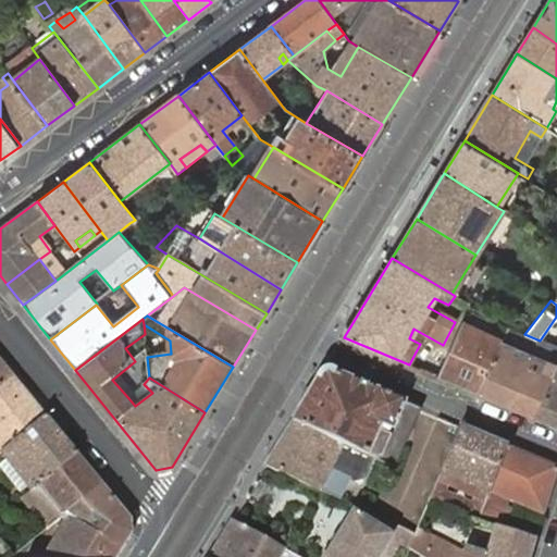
[(503,341),(462,323),(437,378),(480,395),(503,341)]
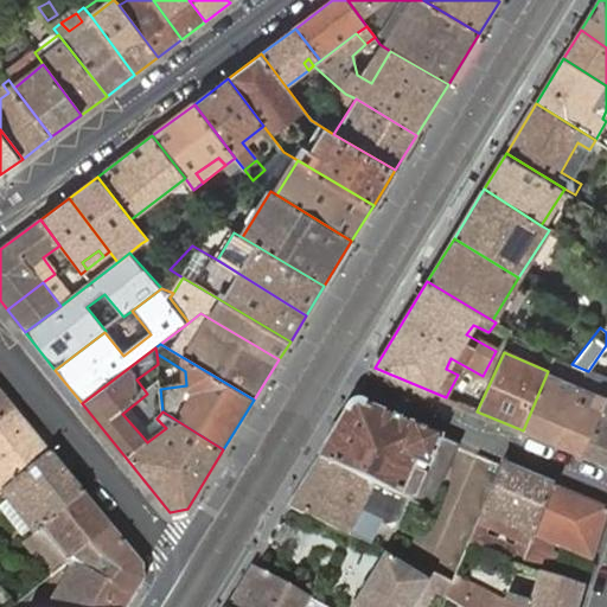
[(572,364),(554,357),(548,371),(523,430),(606,466),(606,378),(588,371),(572,364)]
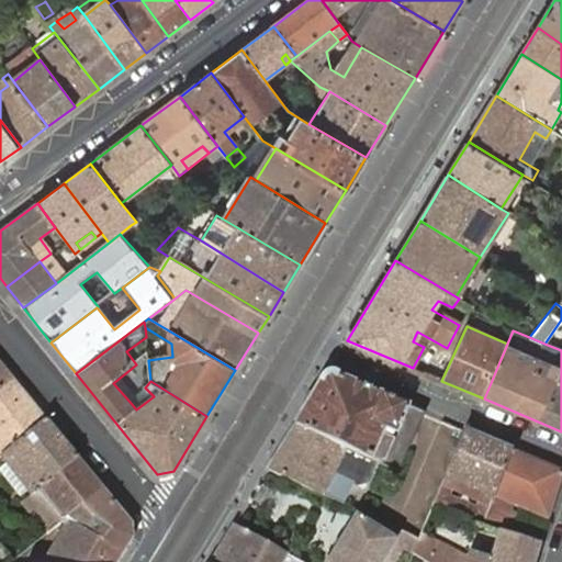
[(0,393),(14,381),(0,363),(0,393)]
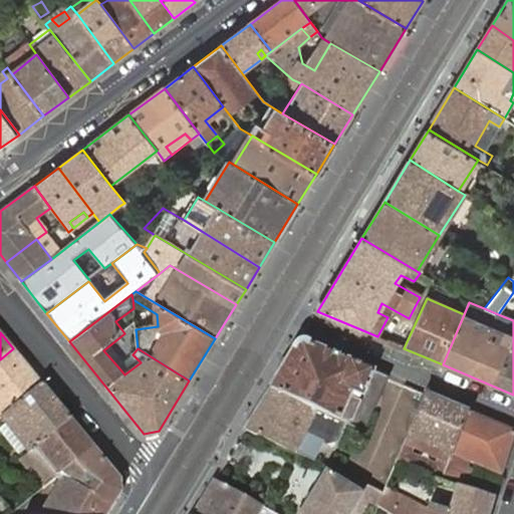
[(270,390),(344,424),(363,432),(386,378),(306,345),(304,344),(302,343),(300,343),(298,344),(297,345),(295,346),(295,348),(294,349),(270,390)]
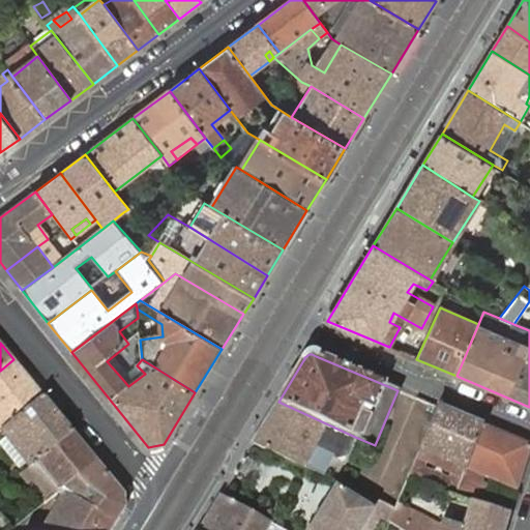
[(45,398),(13,359),(0,371),(0,433),(2,432),(45,398)]
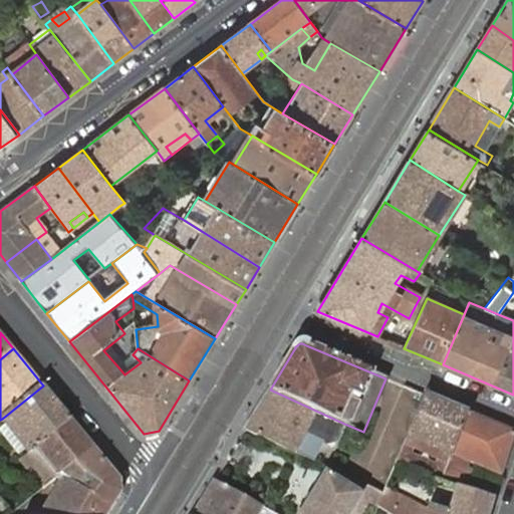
[(141,362),(135,356),(119,368),(124,374),(141,362)]
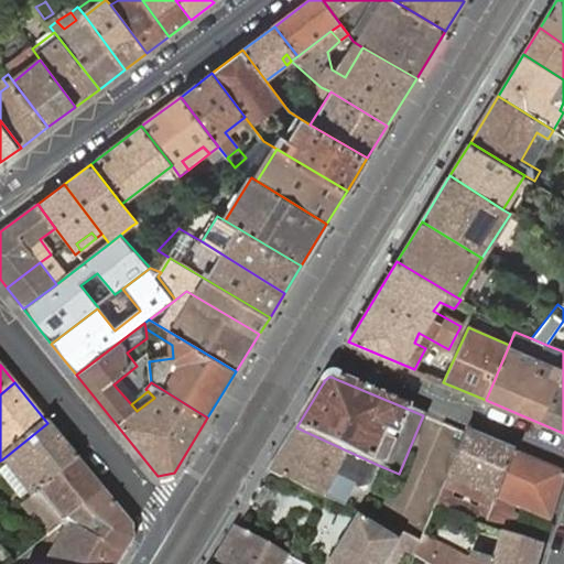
[(78,462),(47,423),(2,459),(33,500),(78,462)]
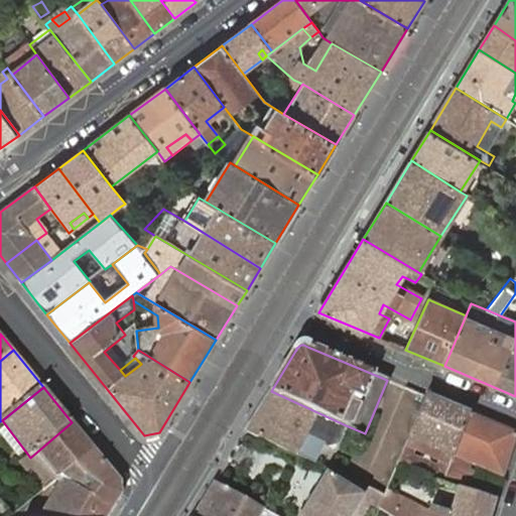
[(271,391),(247,430),(314,464),(323,445),(328,447),(338,443),(346,425),(271,391)]
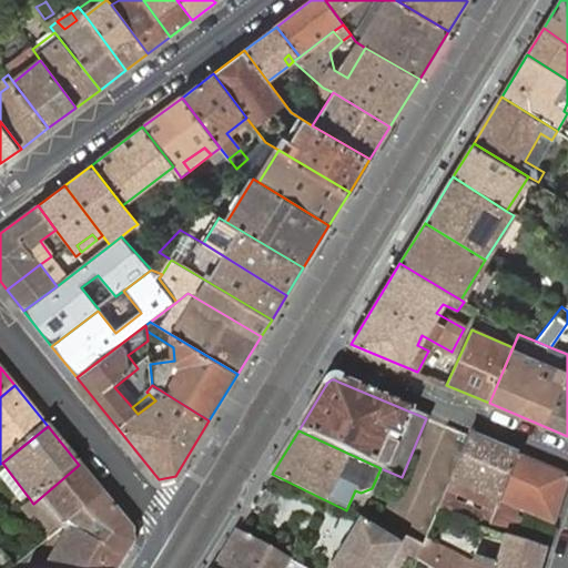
[(520,458),(469,437),(439,509),(488,527),(520,458)]
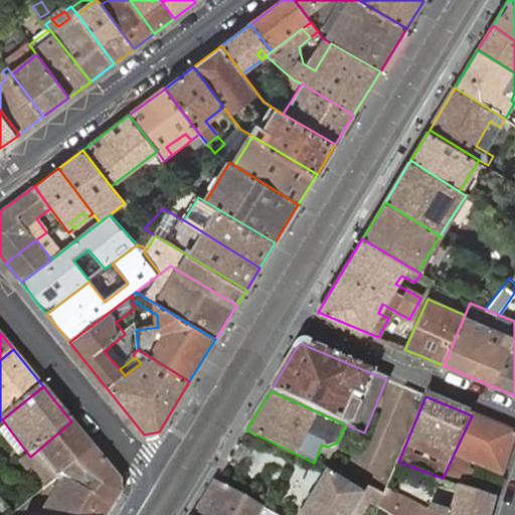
[(514,434),(472,415),(443,478),(441,482),(461,489),(467,491),(475,469),(469,468),(472,463),(503,476),(514,435),(514,434)]
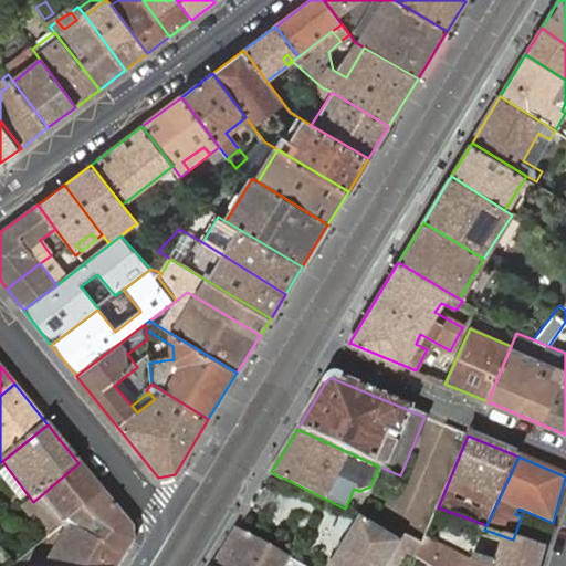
[(103,492),(79,463),(33,502),(25,507),(35,520),(40,519),(52,534),(64,524),(103,492)]
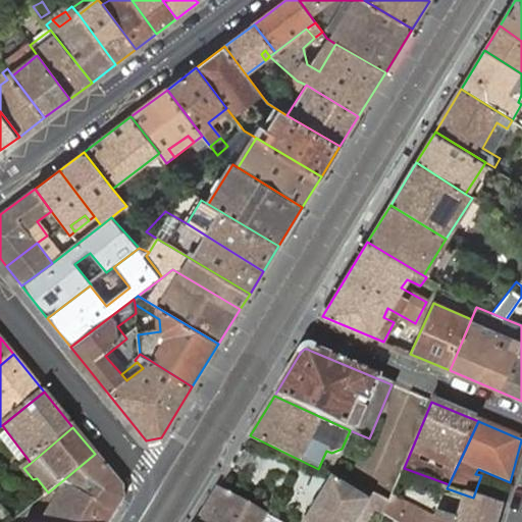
[(55,521),(110,521),(123,501),(124,490),(95,454),(59,483),(75,506),(55,521)]
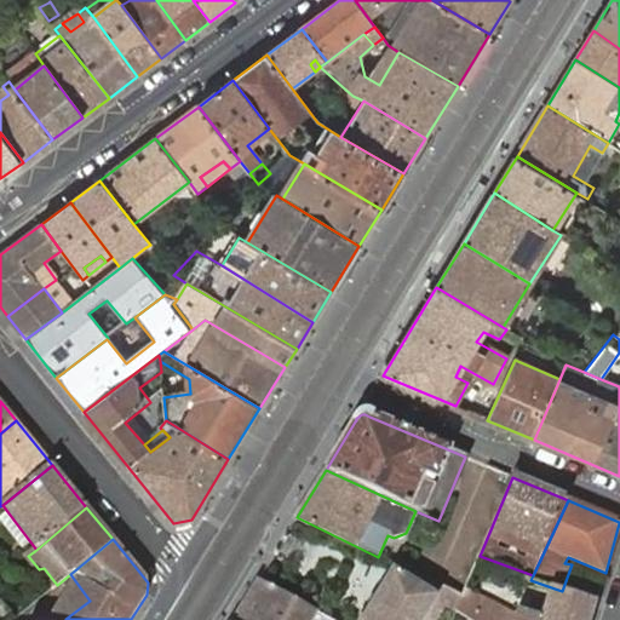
[(395,573),(365,619),(423,619),(441,595),(429,587),(423,592),(395,573)]
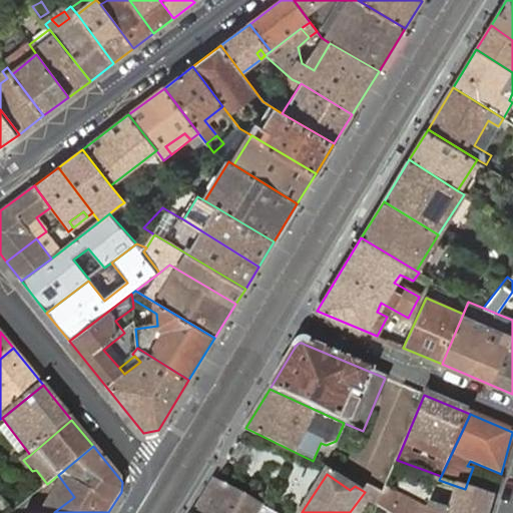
[(268,512),(213,481),(193,512),(268,512)]
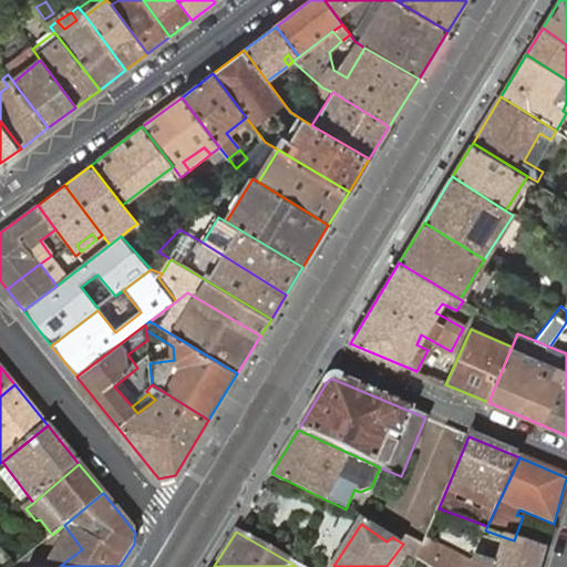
[(495,566),(475,560),(474,566),(473,566),(540,566),(546,552),(514,540),(507,538),(497,566),(495,566)]
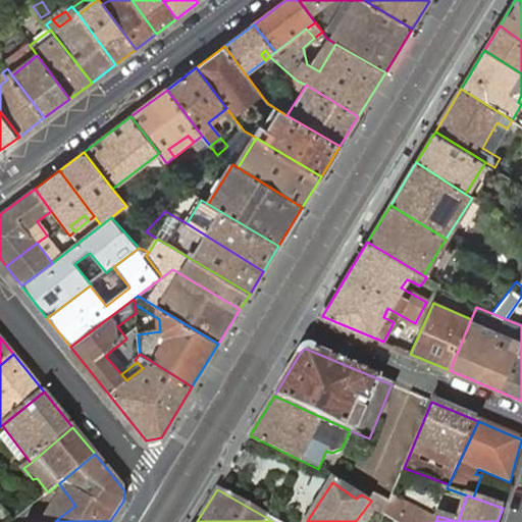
[(373,497),(371,501),(356,521),(368,521),(375,512),(383,516),(388,504),(373,497)]
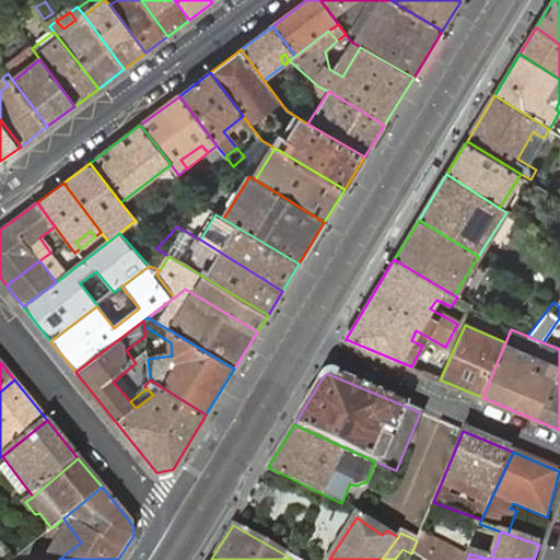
[(420,534),(417,540),(411,553),(423,559),(467,559),(468,559),(420,534)]
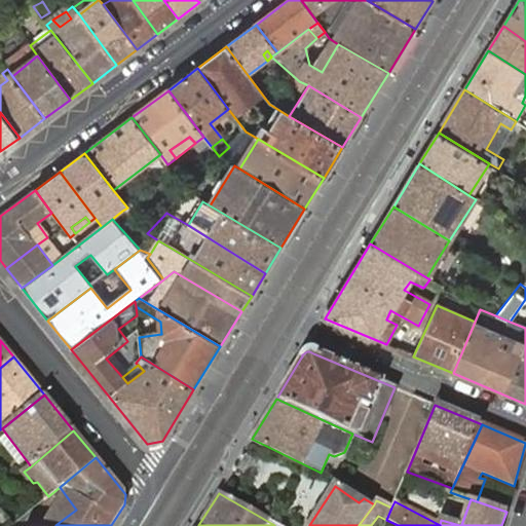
[(0,525),(9,525),(0,513),(0,525)]
